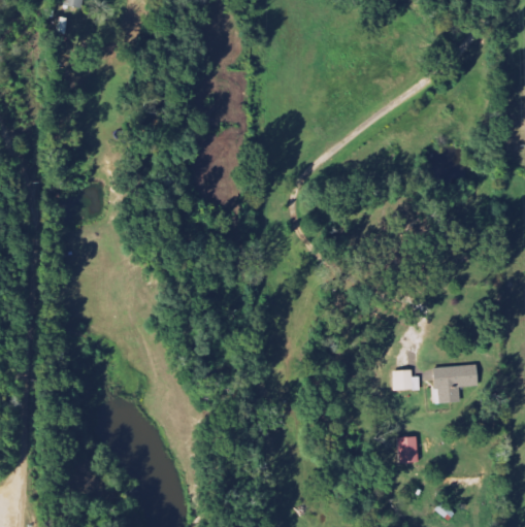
[(433,367),(434,393),(438,393),(439,402),(452,401),(451,388),(479,386),(478,374),(471,374),(471,365),(433,367)]
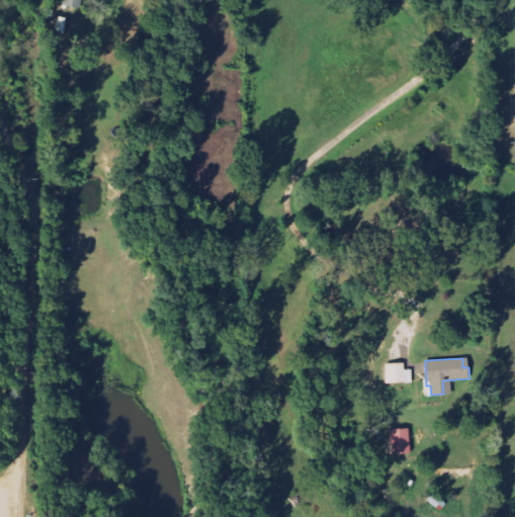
[(385,382),(411,381),(411,369),(404,369),(404,362),(385,363),(385,382)]
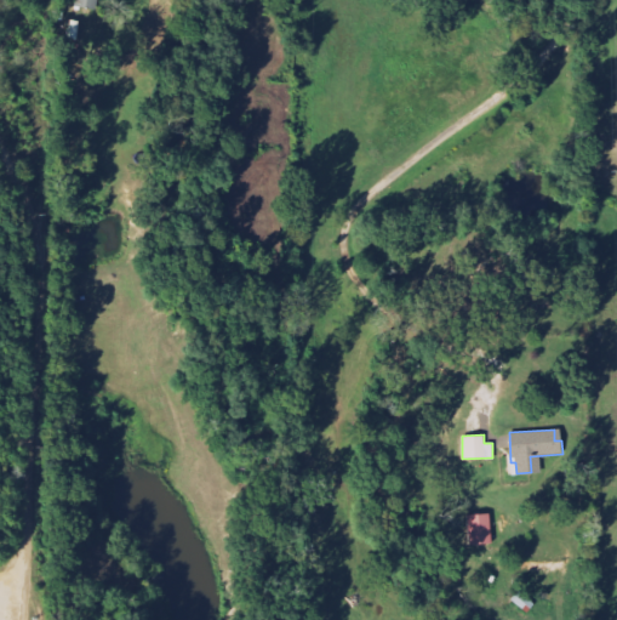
[(467,515),(468,544),(491,542),(490,513),(467,515)]
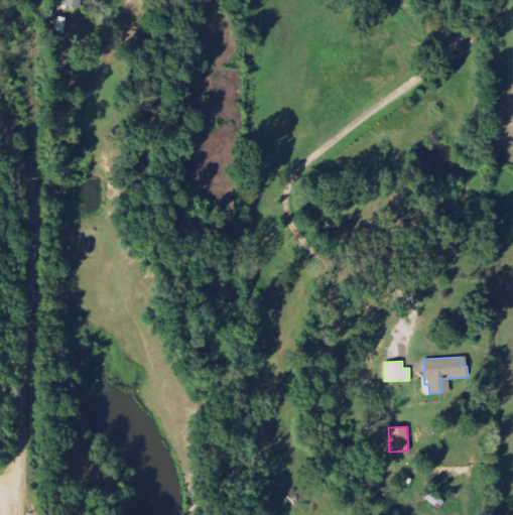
[(424,497),(437,508),(443,501),(430,490),(424,497)]
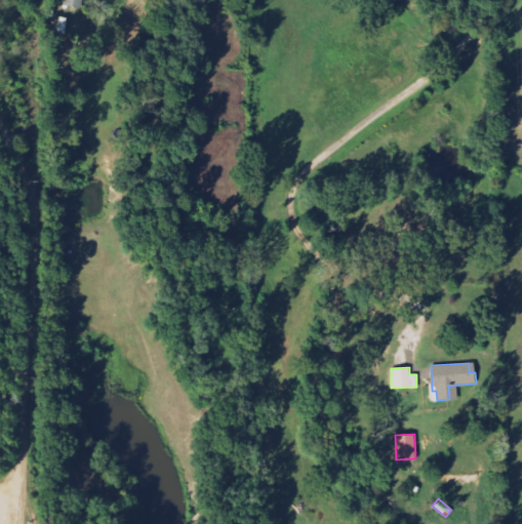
All buildings are outlined.
